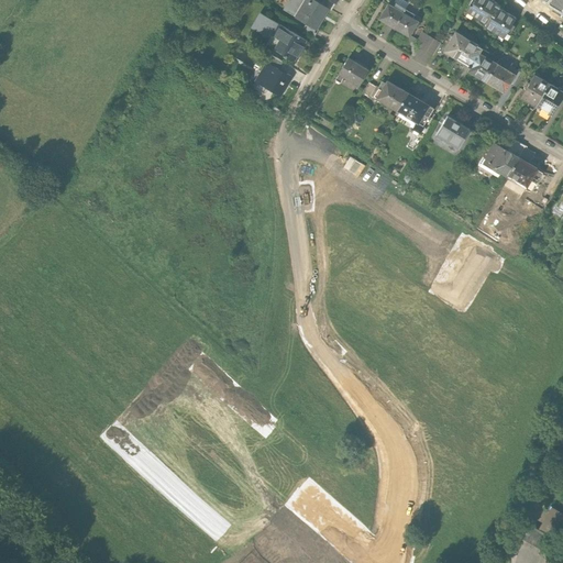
[(313,0),(307,0),(297,18),(318,30),(330,10),(321,4),(313,0)]
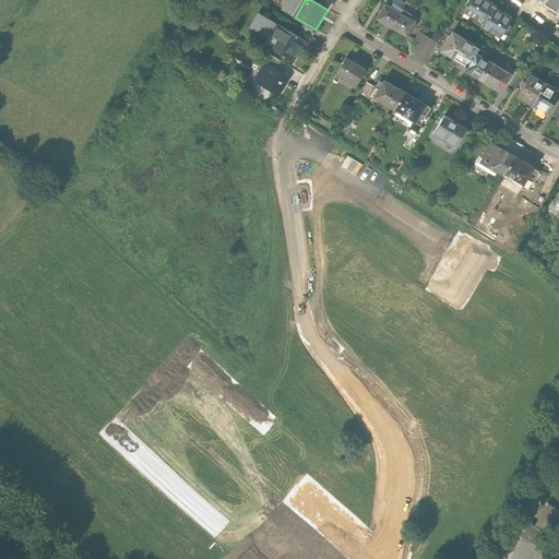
[(321,0),(319,4),(328,10),(330,11),(335,0),(321,0)]
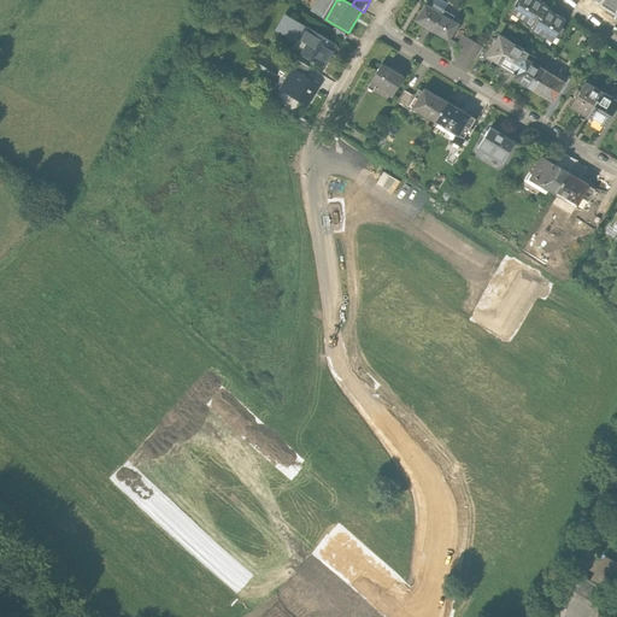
[(565,19),(547,10),(541,6),(544,4),(538,0),(519,0),(513,12),(534,24),(532,28),(553,41),(565,19)]
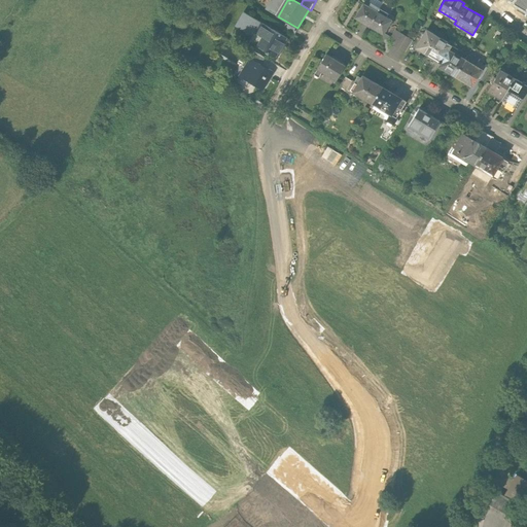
[(356,20),(371,28),(379,13),(364,5),(356,20)]
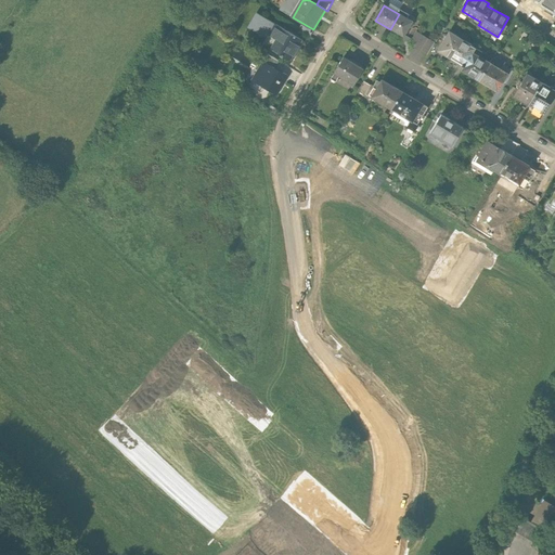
[(267,39),(275,25),(257,14),(248,28),(267,39)]
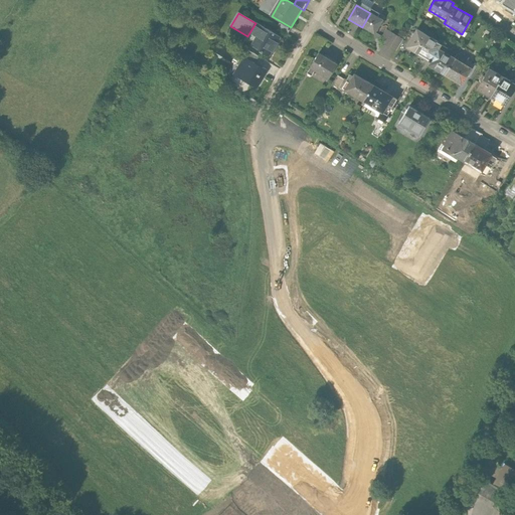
[(383,21),(370,13),(362,27),(375,35),(383,21)]
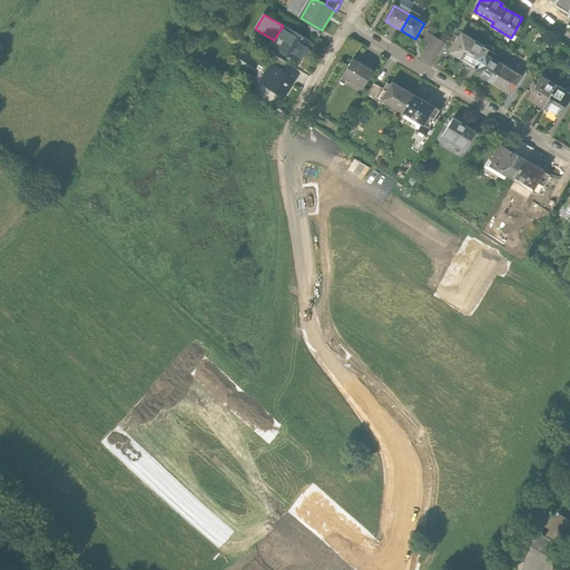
[(271,45),(301,62),(313,43),(283,26),(274,40),(271,45)]
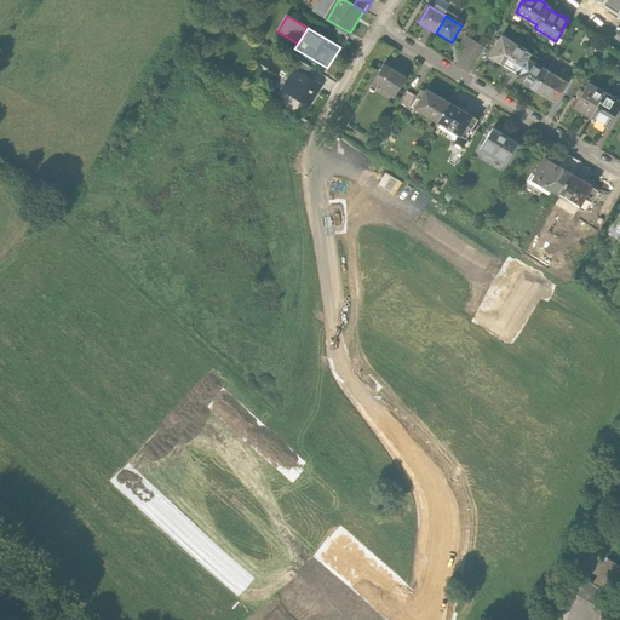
[(489,56),(504,65),(517,44),(503,35),(495,47),(489,56)]
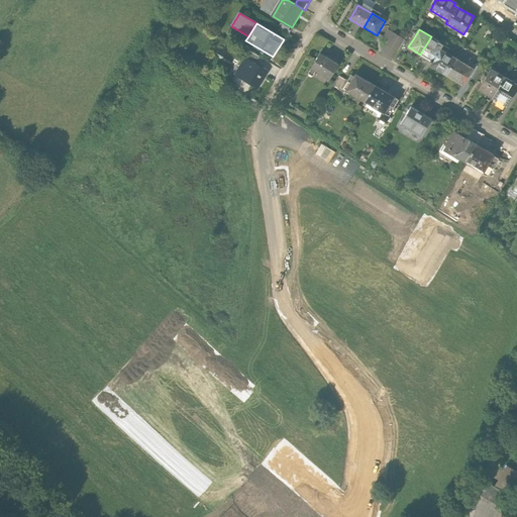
[(405,40),(388,30),(384,36),(389,40),(386,45),(398,53),(402,46),(405,40)]
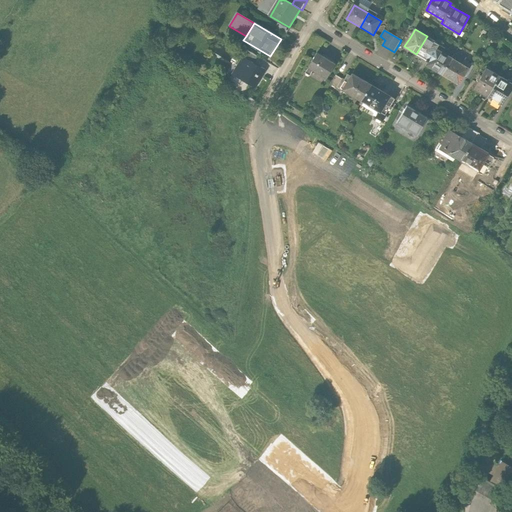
[(404,35),(401,40),(398,46),(403,49),(404,46),(409,39),(404,35)]
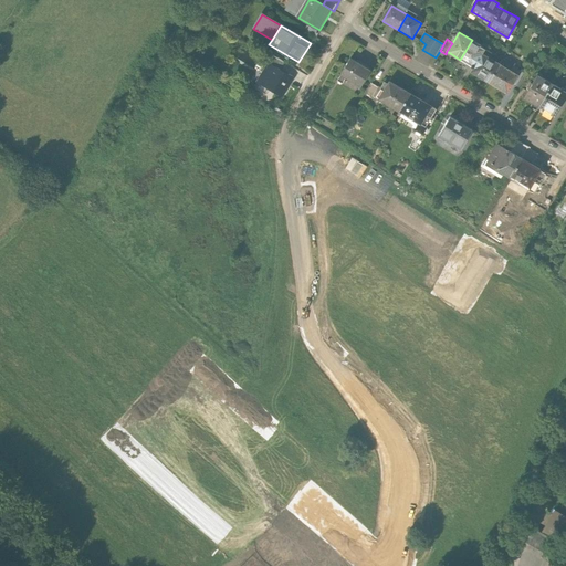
[(478,44),(472,40),(460,60),(474,69),(483,54),(485,51),(478,45),(478,44)]
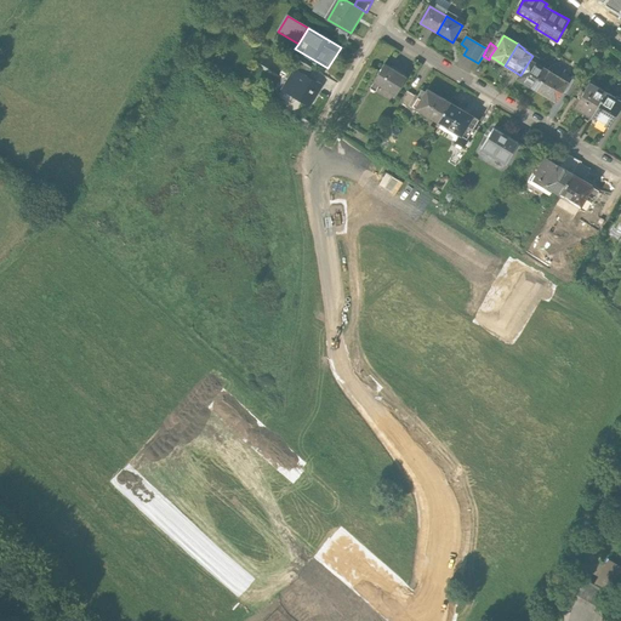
[(518,80),(537,92),(550,72),(530,60),(520,75),(518,80)]
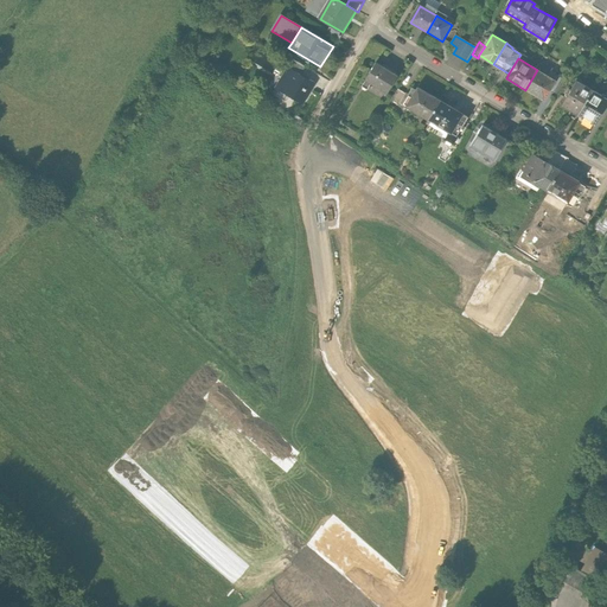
[(293,61),(288,69),(300,76),(305,68),(293,61)]
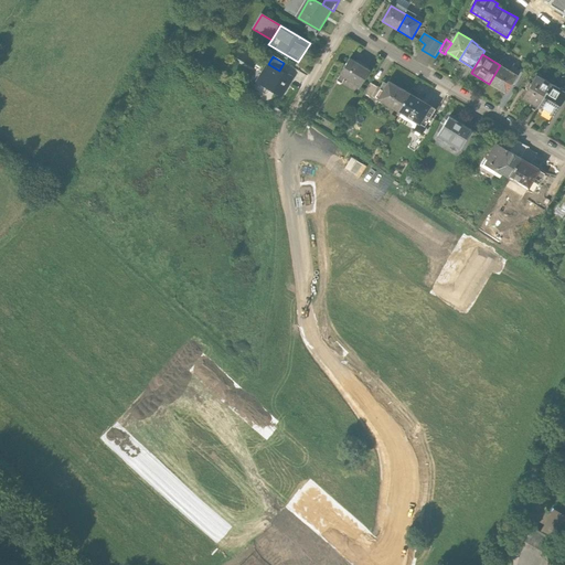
[(370,71),(350,59),(340,74),(361,86),(370,71)]
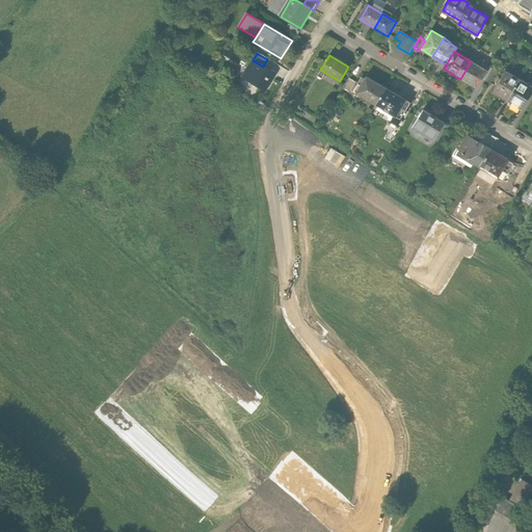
[(497,59),(491,70),(493,71),(487,79),(491,82),(503,63),(497,59)]
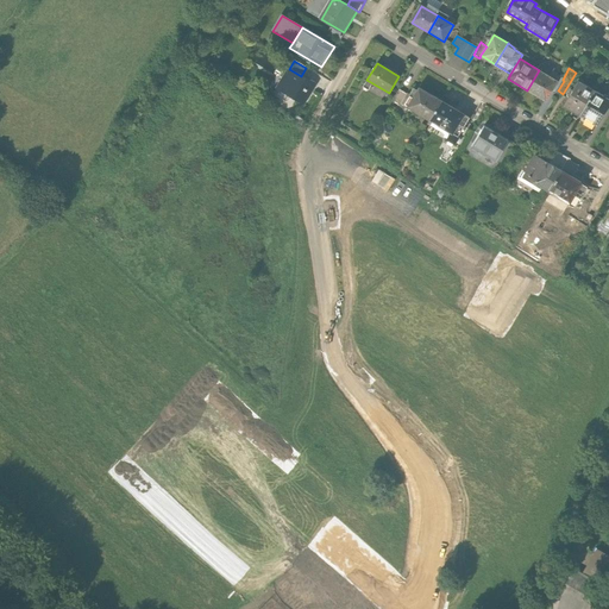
[(301,76),(289,69),(276,90),(303,107),(318,85),(311,81),(311,82),(301,76)]
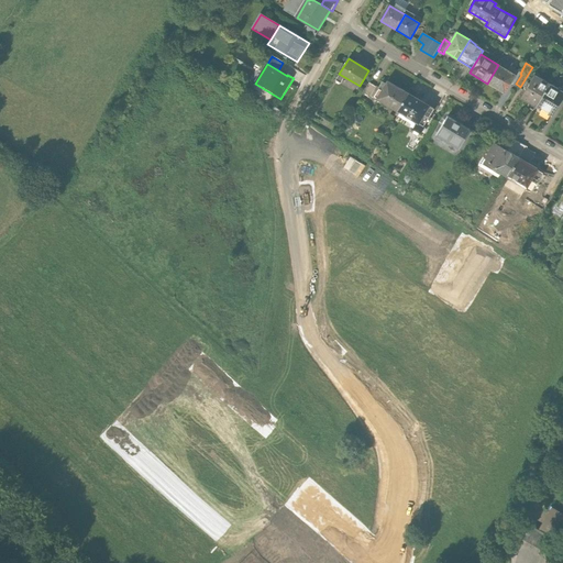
[(508,72),(498,65),(487,84),(504,95),(509,87),(516,76),(508,72)]
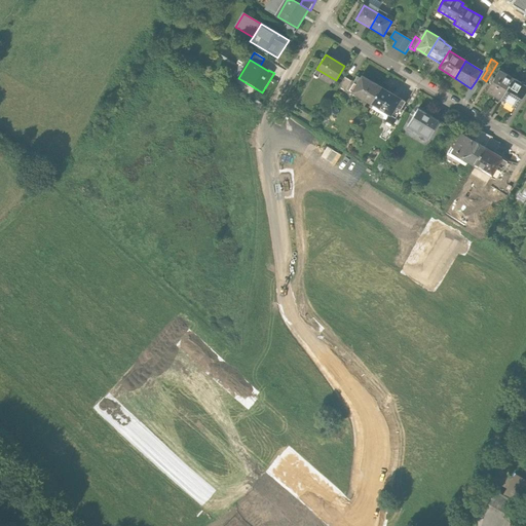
[(477,63),(475,67),(482,71),(476,81),(479,83),(482,78),(487,70),(486,69),(477,63)]
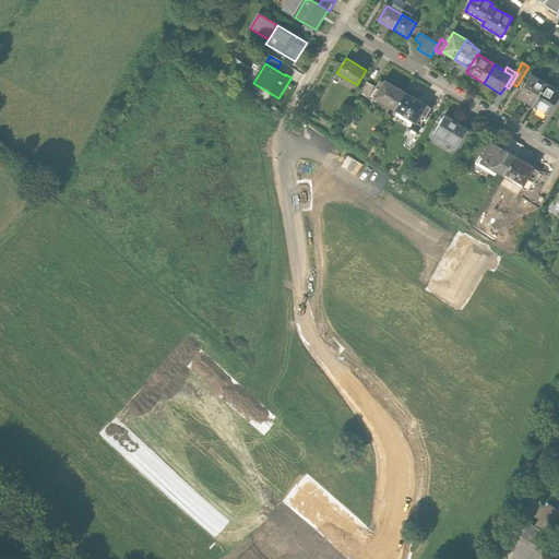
[(518,97),(533,106),(546,84),(531,75),(518,97)]
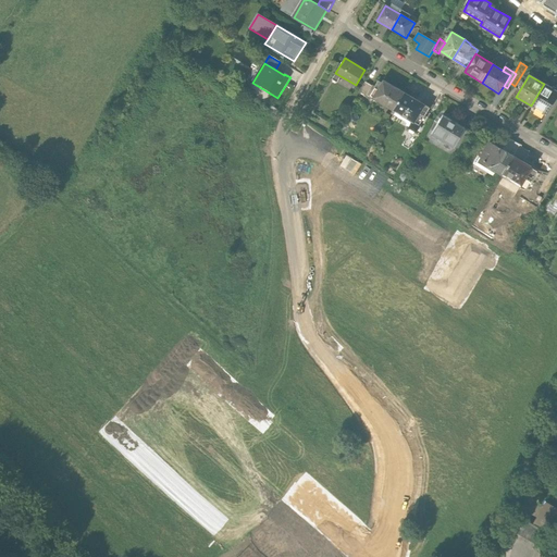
[(372,99),(394,112),(405,95),(384,82),(372,99)]
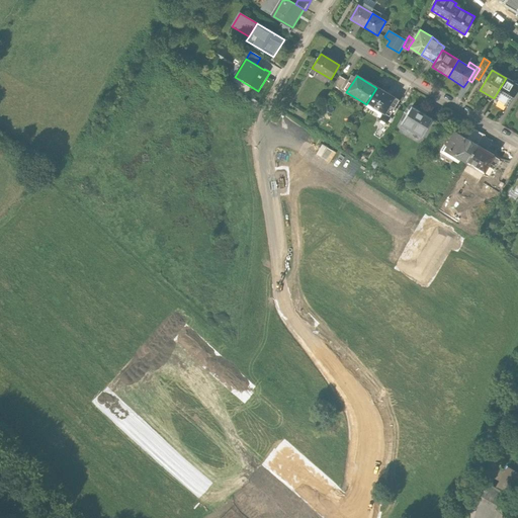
[(346,81),(340,77),(334,87),(340,91),(346,81)]
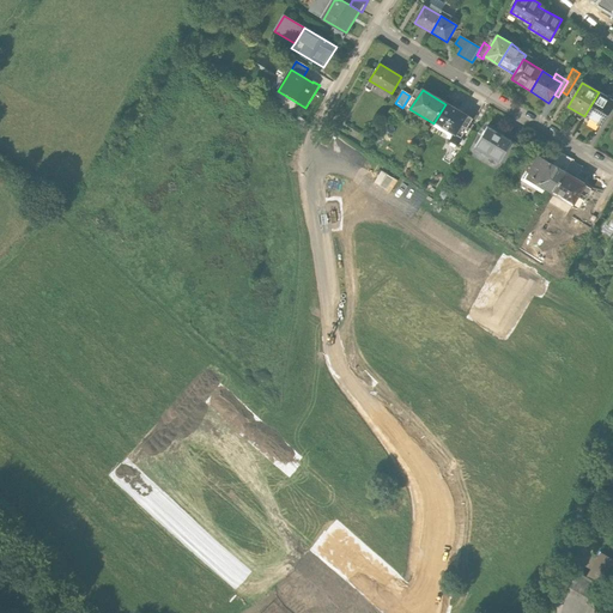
[(612,101),(608,98),(599,92),(584,116),(601,126),(612,104),(612,101)]
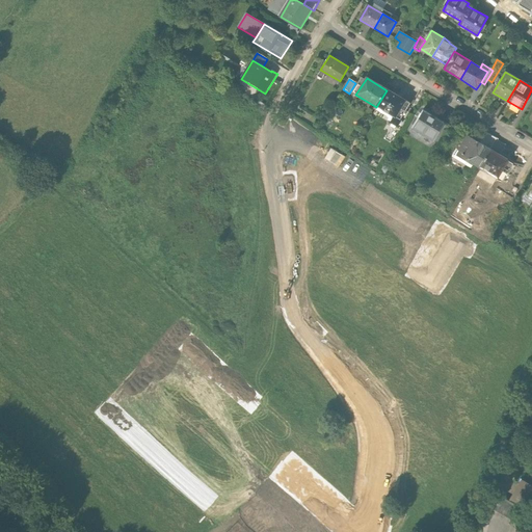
[(406,103),(387,90),(376,107),(394,118),(396,120),(397,118),(406,103)]
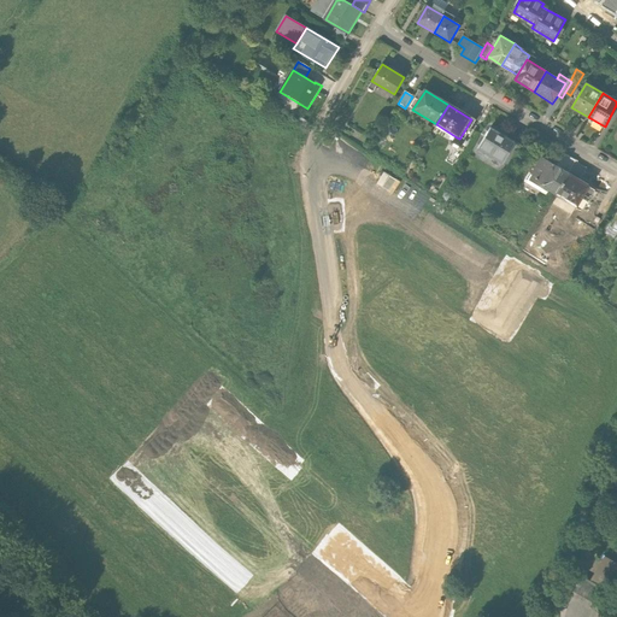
[(513,145),(491,130),(477,150),(501,164),(513,145)]
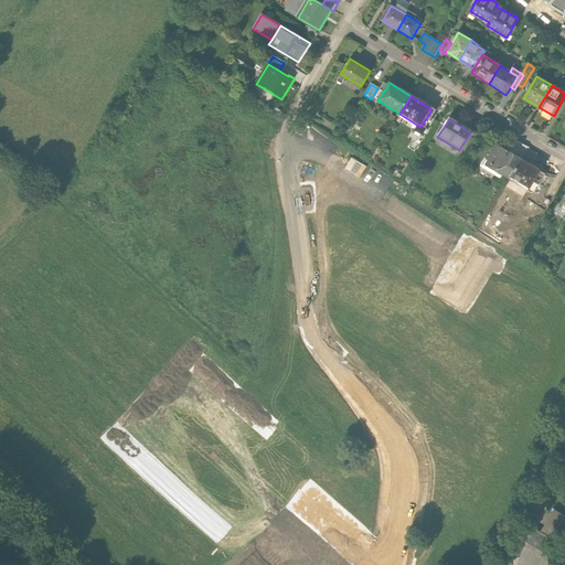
[(427,129),(422,126),(420,127),(418,126),(415,131),(422,136),(427,129)]
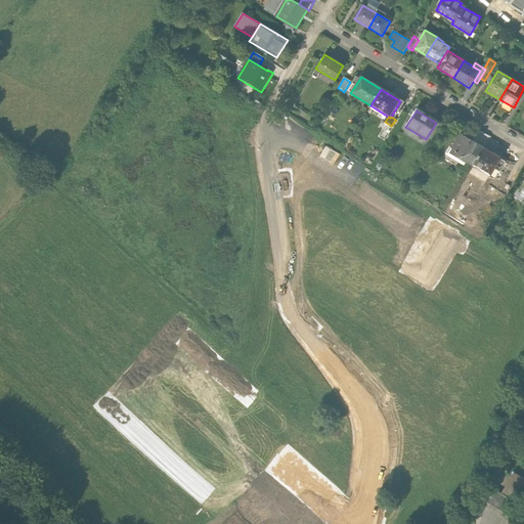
[(476,131),(471,141),(484,149),(490,139),(476,131)]
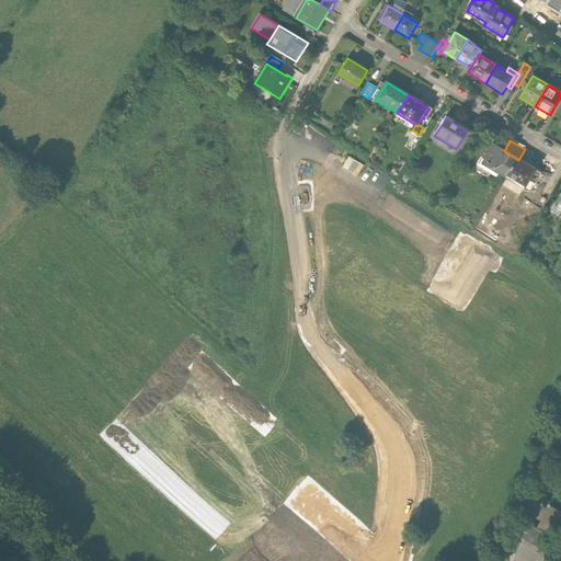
[(480,163),(506,180),(518,160),(504,151),(491,144),(480,163)]
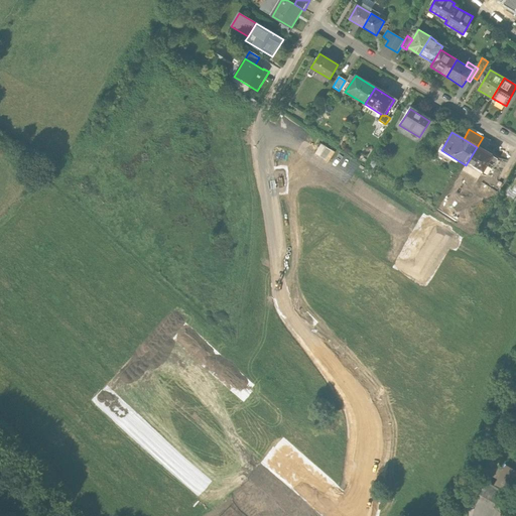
[(490,142),(483,137),(477,147),(485,151),(490,142)]
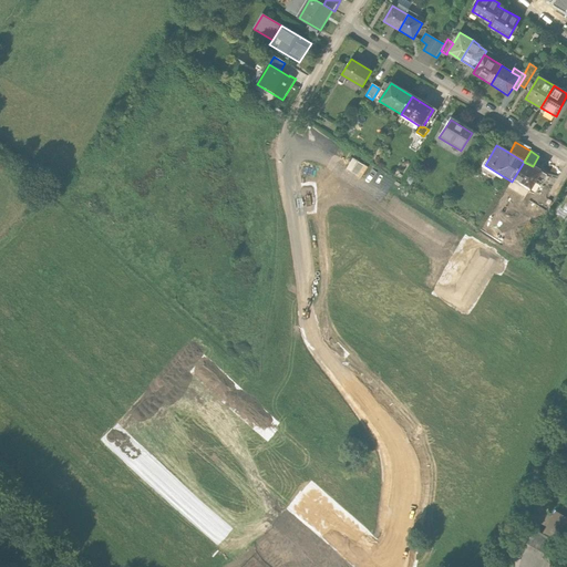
[(533,166),(524,162),(512,182),(531,193),(542,173),(533,166)]
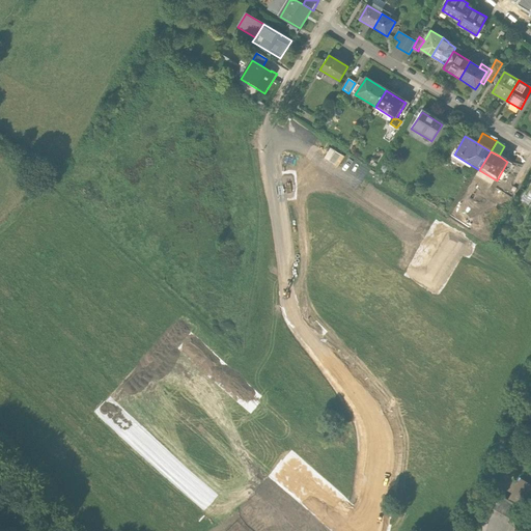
[(529,206),(530,203),(530,185),(521,201),(529,206)]
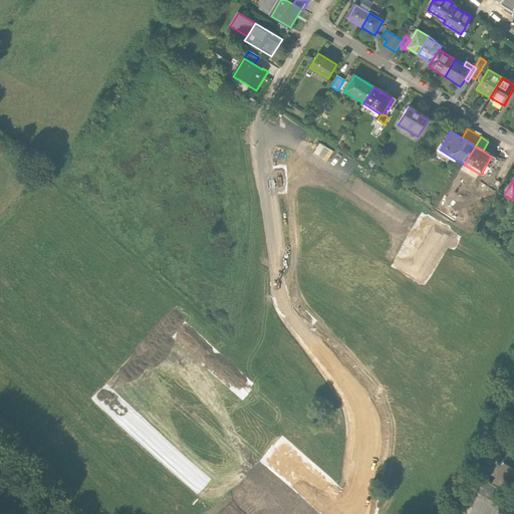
[(513,468),(504,463),(493,483),(501,488),(503,489),(513,468)]
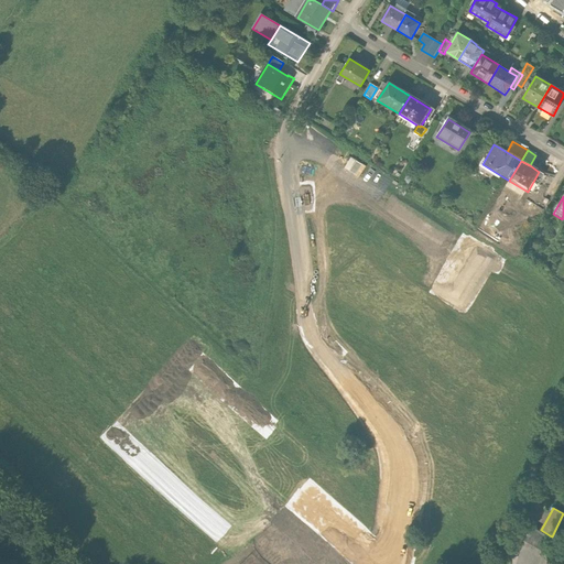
[(541,530),(530,524),(522,540),(541,550),(550,535),(541,530)]
